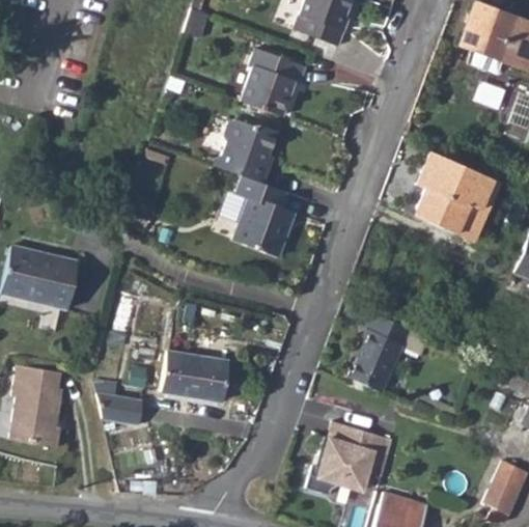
[(351,0),(302,0),(293,28),(338,45),(343,28),(341,28),(351,0)]
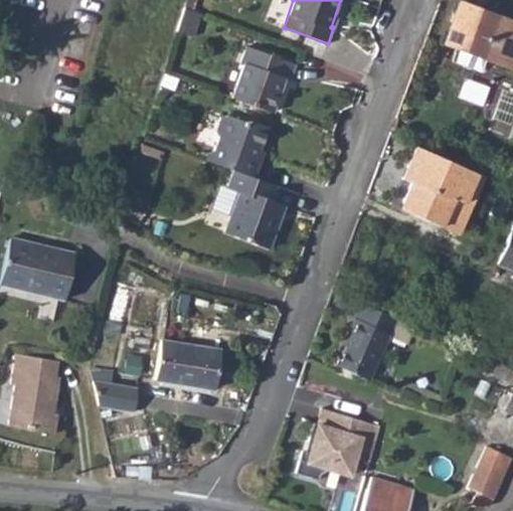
[(487,61),(512,70),(512,24),(462,6),(447,45),(459,50),(456,63),(482,72),(487,61)]
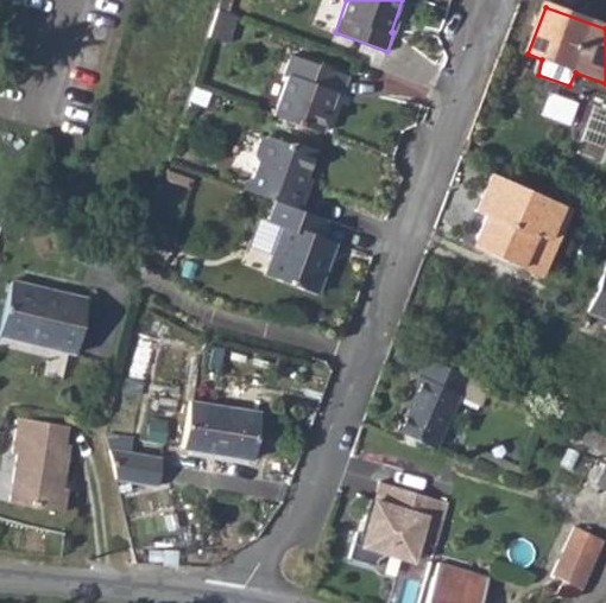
[(237,16),(216,8),(208,37),(227,44),(237,16)]
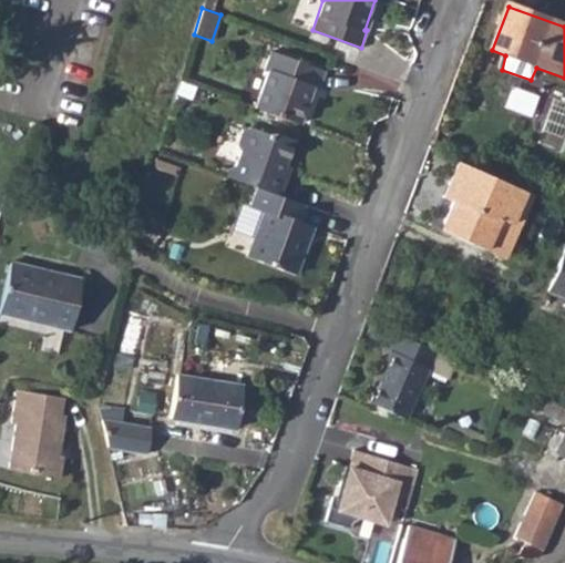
[(268,71),(255,106),(300,124),(314,86),(318,89),(324,70),(271,50),(265,70),(268,71)]
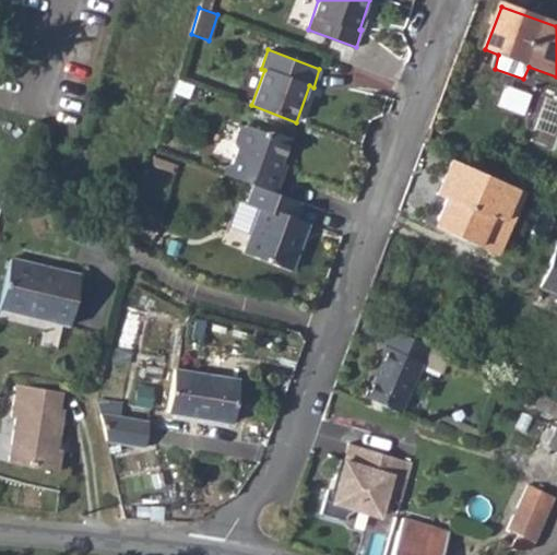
[(509,87),(501,107),(526,116),(534,96),(509,87)]
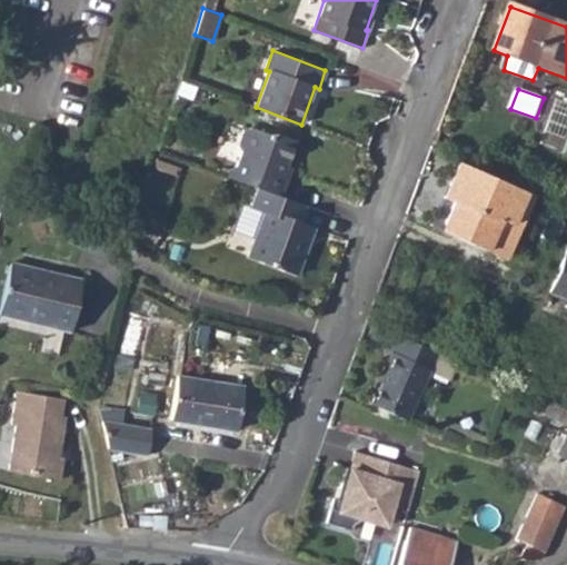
[(566,102),(564,101),(545,144),(566,152),(566,102)]
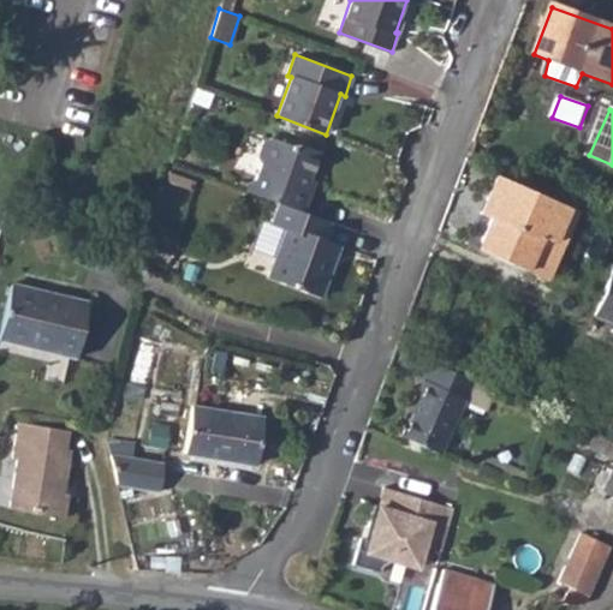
[(250,179),(248,189),(281,201),(304,209),(311,189),(308,187),(320,149),(301,142),(296,145),(272,137),(265,141),(259,155),(262,163),(256,178),(250,179)]
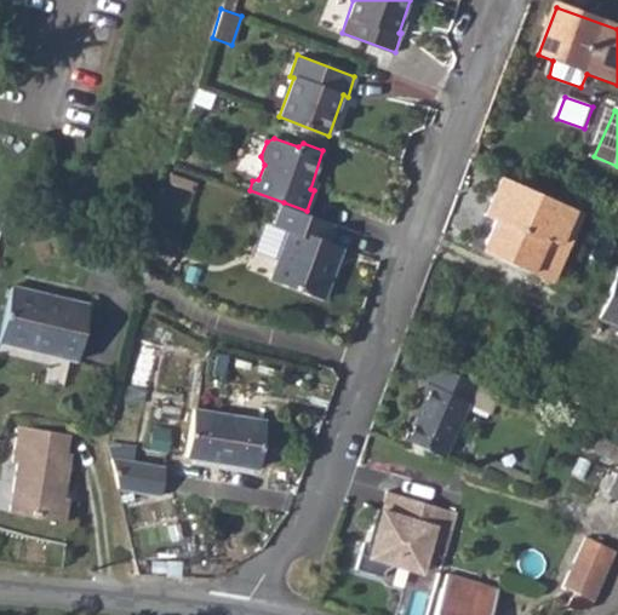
[(584,217),(504,180),(492,206),(504,211),(497,224),(487,247),(492,259),(553,287),(584,217)]
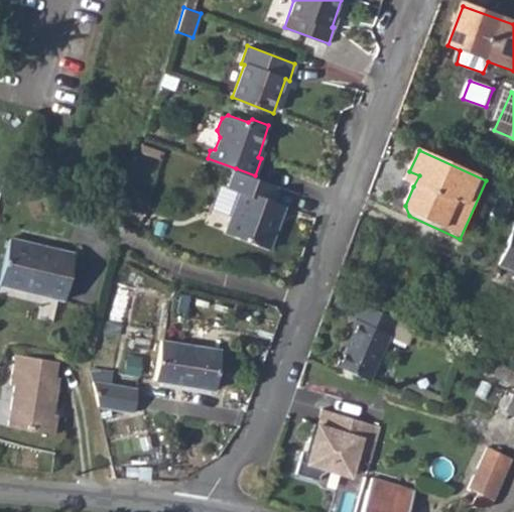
[(241,189),(227,231),(271,247),(278,229),(276,228),(278,221),(280,222),(287,202),(274,199),(279,183),(255,175),(236,168),(229,185),(241,189)]
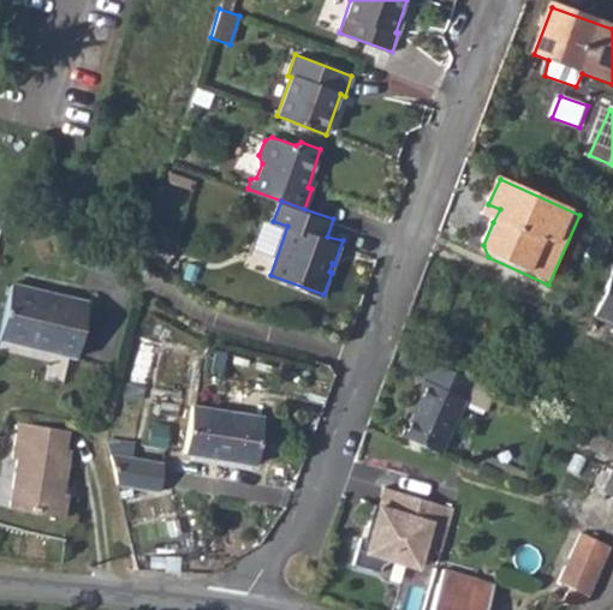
[(500,209),(488,204),(482,217),(493,222),(500,209)]
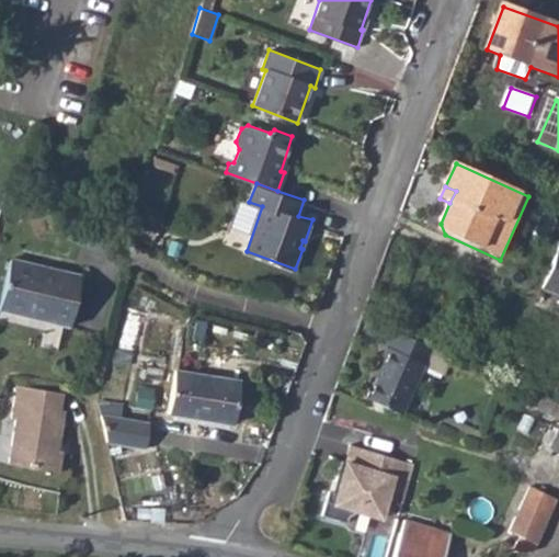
[(558,251),(542,293),(558,298),(558,251)]
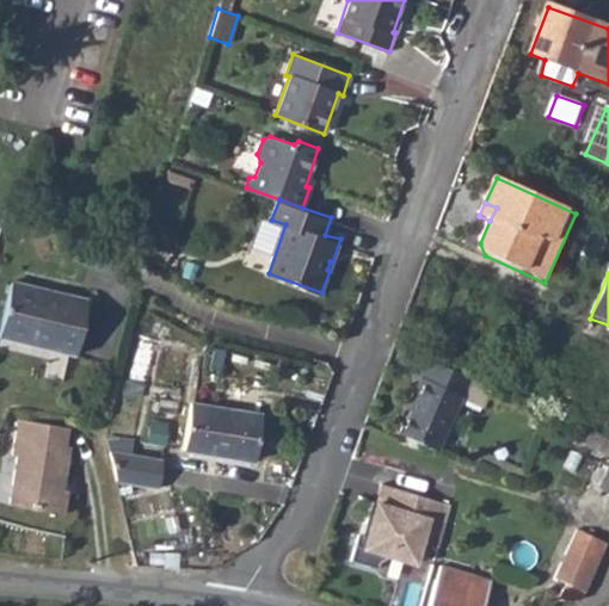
[(0,323),(0,336),(28,344),(29,334),(74,346),(84,300),(8,284),(0,323)]
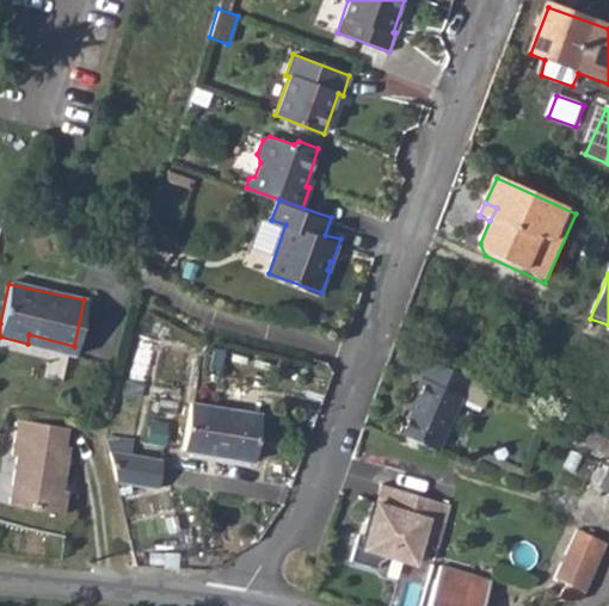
[(29,334),(28,344),(72,353),(74,346),(29,334)]
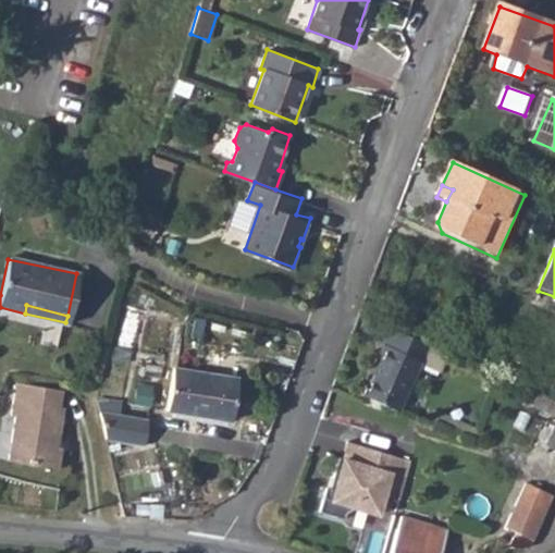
[(432,347),(393,330),(378,364),(382,366),(368,398),(402,414),(432,347)]
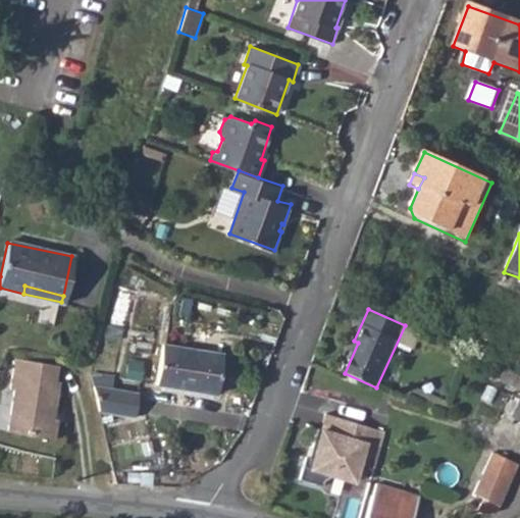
[(156,342),(150,381),(212,390),(217,351),(156,342)]
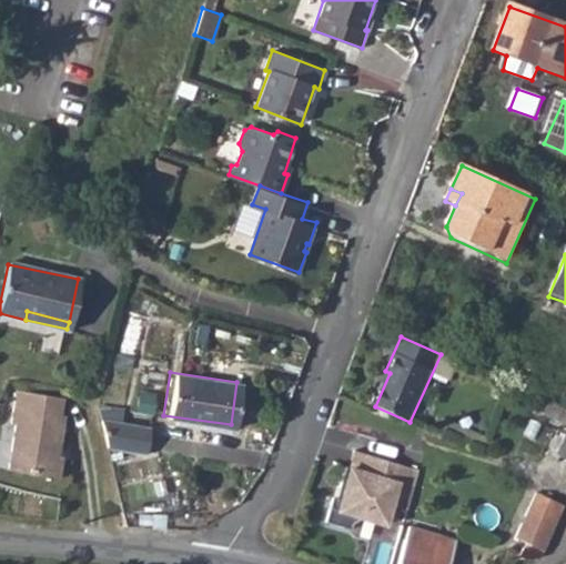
[(63,400),(11,388),(7,422),(11,422),(2,466),(53,479),(59,457),(54,456),(63,416),(59,415),(63,400)]
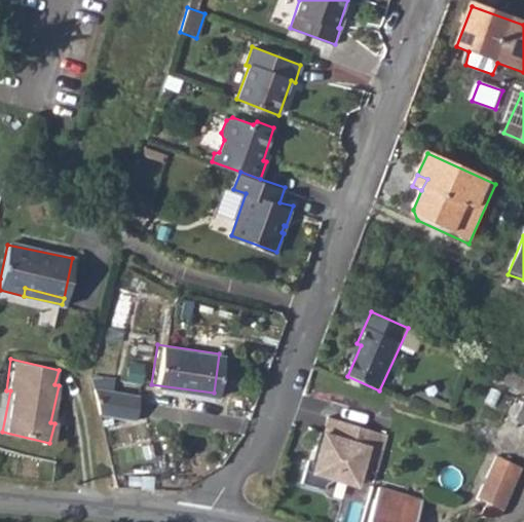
[(135,394),(89,386),(96,411),(132,416),(135,394)]
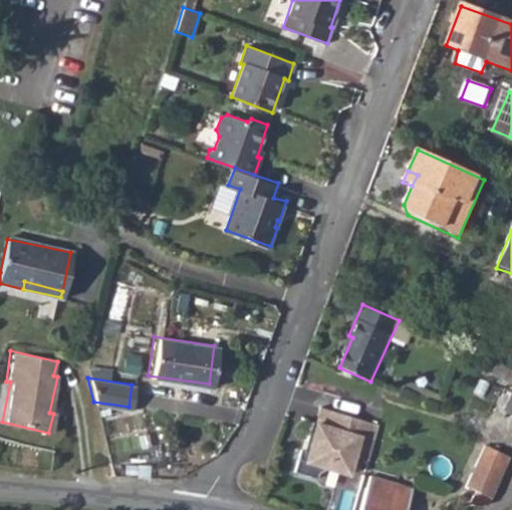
[(369,462),(380,427),(322,410),(317,425),(314,424),(305,452),(302,451),(295,474),(318,481),(319,476),(328,470),(349,476),(354,458),(369,462)]
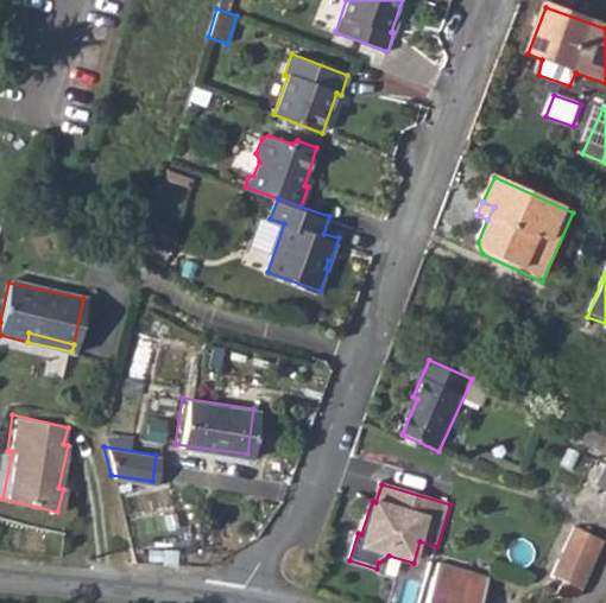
[(556,597),(557,598),(573,601),(580,596),(605,545),(605,543),(578,529),(555,575),(565,583),(556,597)]
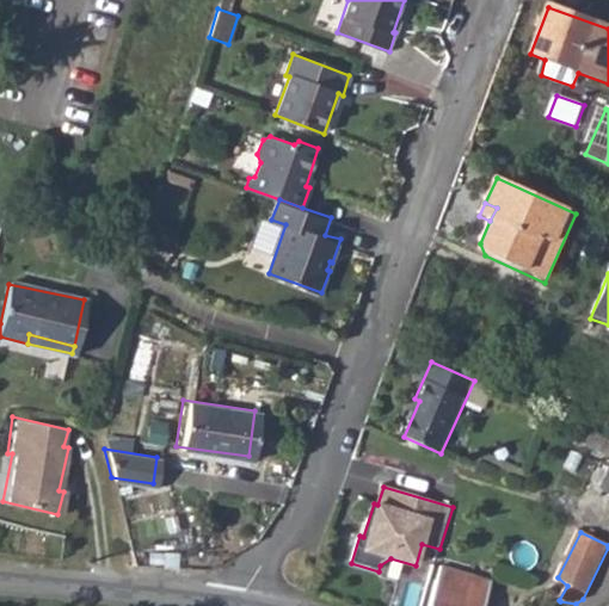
[(442,569),(430,605),(485,605),(492,582),(442,569)]
